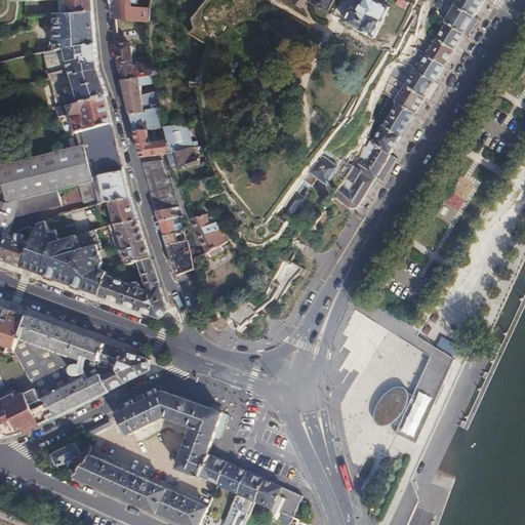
[(92,4),(92,0),(58,0),(59,14),(93,12),(92,4)]
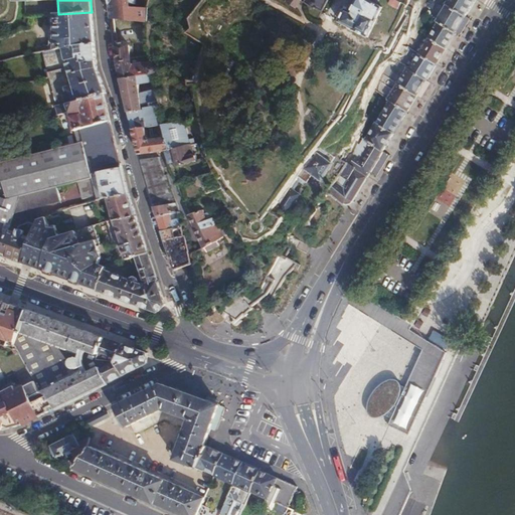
[(111,0),(113,19),(143,17),(143,11),(140,11),(144,0),(111,0)]
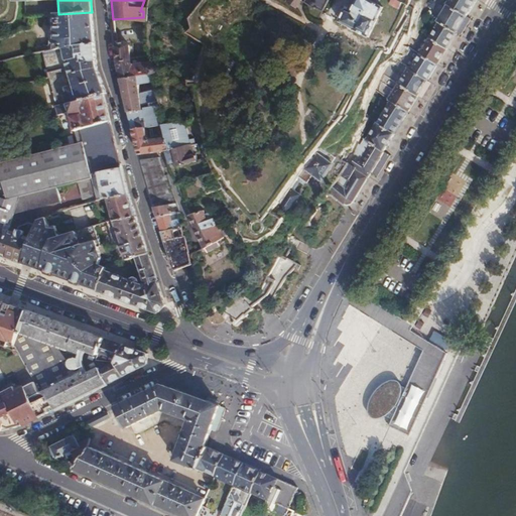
[(302,1),(300,0),(287,0),(287,1),(295,8),(298,5),(302,1)]
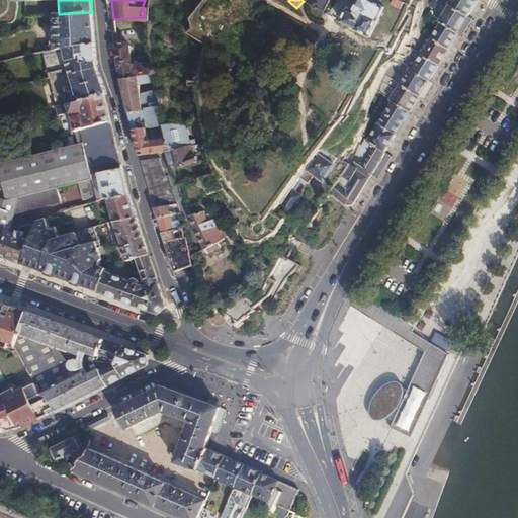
[(308,0),(306,4),(324,13),(331,0),(308,0)]
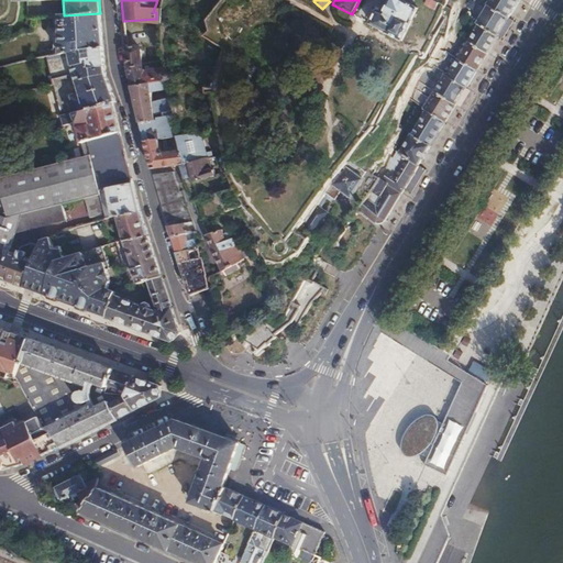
[(419,10),(401,0),(392,0),(388,7),(385,14),(379,11),(375,19),(372,25),(383,31),(387,33),(387,34),(404,43),(414,23),(412,22),(419,10)]
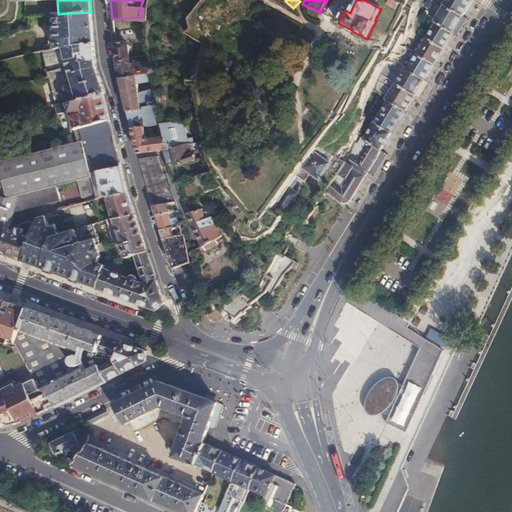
[(402,2),(398,0),(390,0),(389,3),(399,8),(402,2)]
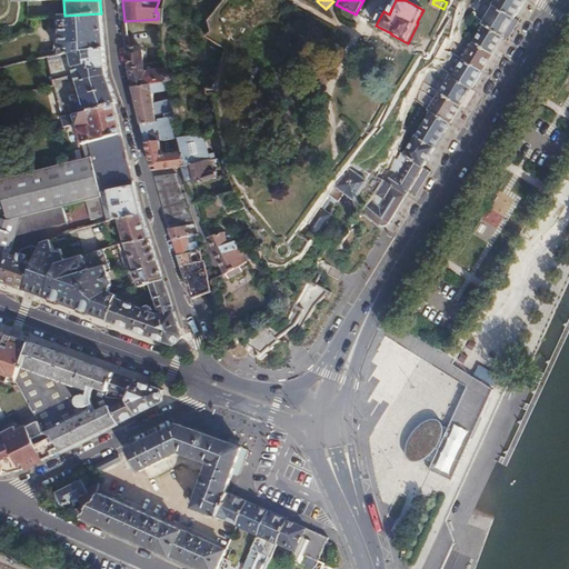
[(492,5),(485,0),(471,0),(468,16),(483,25),(502,37),(507,30),(515,18),(492,5)]
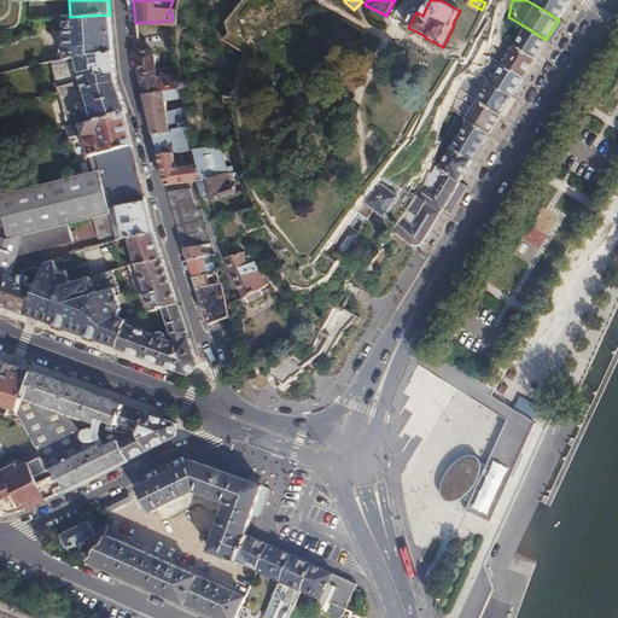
[(537,0),(535,5),(559,19),(564,11),(570,0),(537,0)]
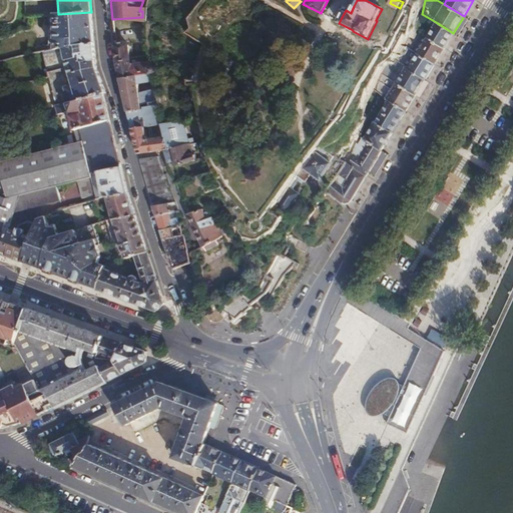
[(92,26),(91,12),(58,14),(48,15),(51,51),(64,49),(94,43),(92,26)]
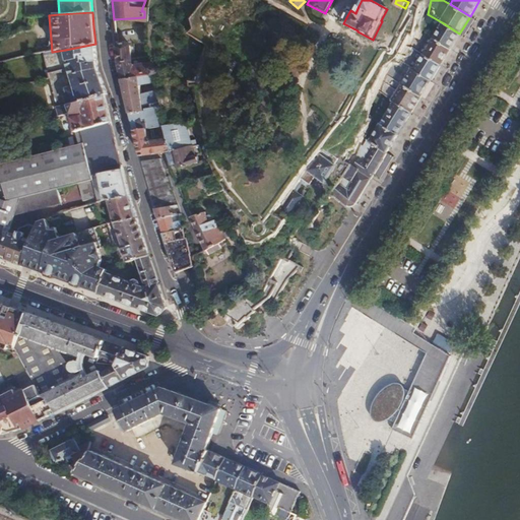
[(459,34),(442,22),(433,39),(450,50),(455,41),(459,34)]
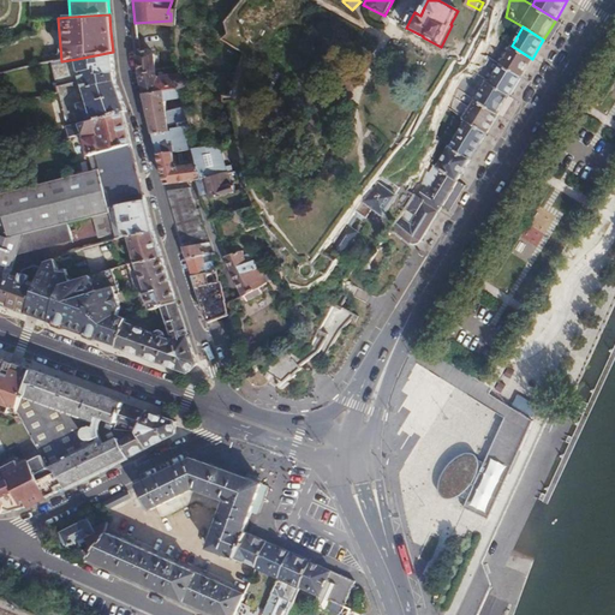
[(532,59),(512,46),(501,64),(520,77),(526,67),(532,59)]
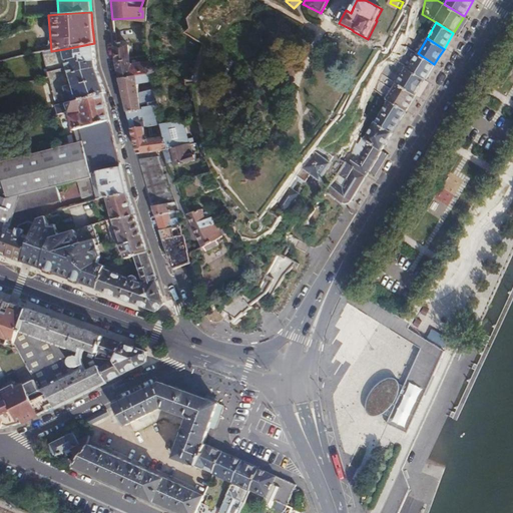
[(117,67),(120,78),(144,72),(150,71),(144,54),(128,55),(126,44),(123,42),(114,43),(114,45),(115,56),(117,67)]
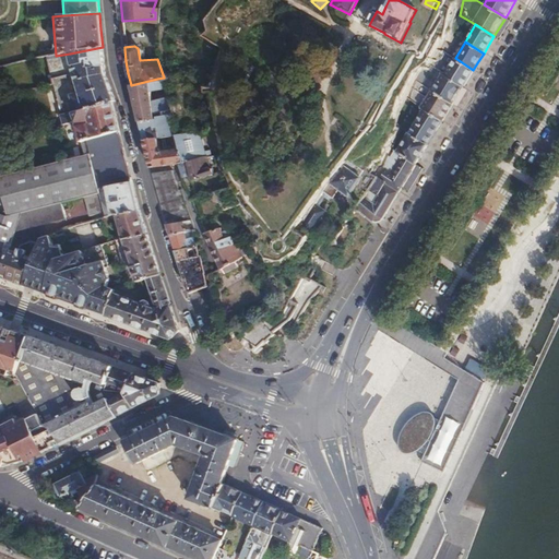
[(103,47),(70,54),(74,73),(81,71),(80,63),(96,61),(95,67),(105,66),(104,55),(103,47)]
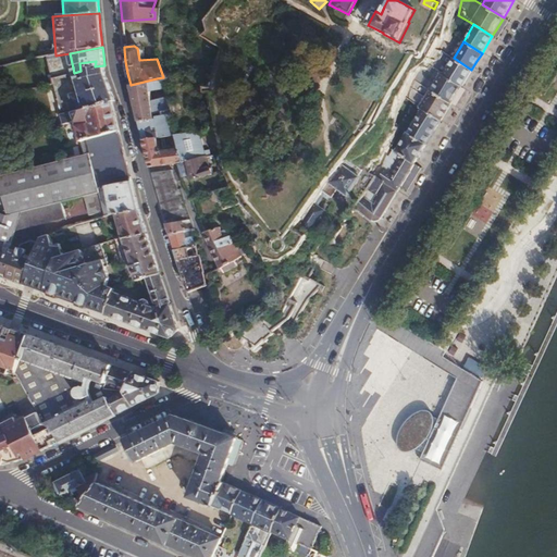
[(139,60),(157,59),(156,48),(137,48),(139,60)]
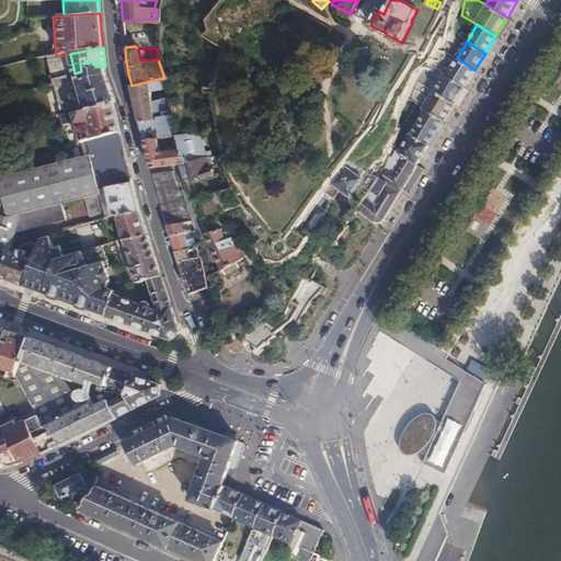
[(470,78),(474,70),(457,58),(446,76),(465,88),(470,78)]
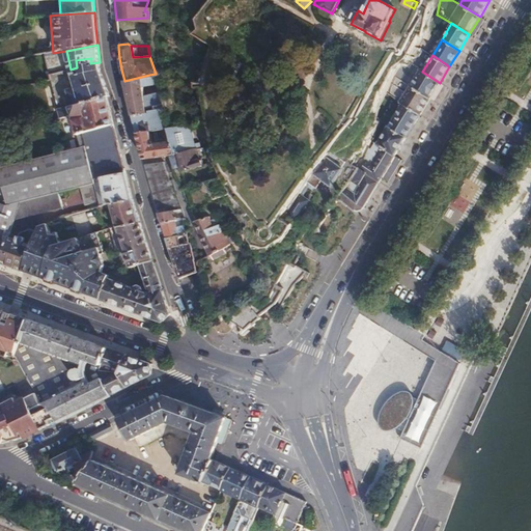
[(77,67),(71,70),(76,89),(68,90),(73,106),(106,98),(109,96),(103,78),(100,68),(100,62),(90,63),(91,58),(76,60),(77,67)]
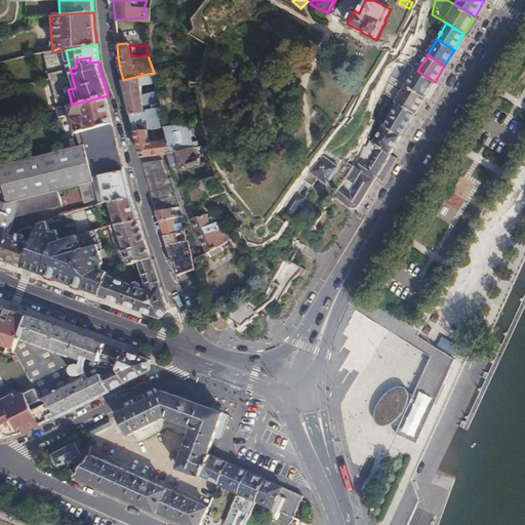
[(435,82),(417,71),(414,70),(405,86),(425,97),(430,90),(435,82)]
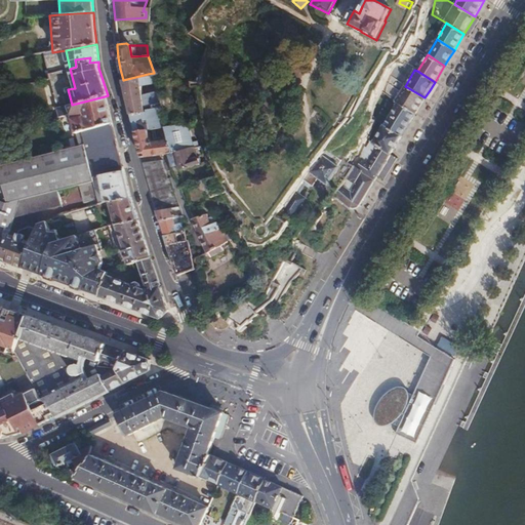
[(145,105),(160,103),(159,97),(158,90),(142,93),(139,82),(149,80),(148,74),(123,80),(131,115),(146,112),(145,105)]
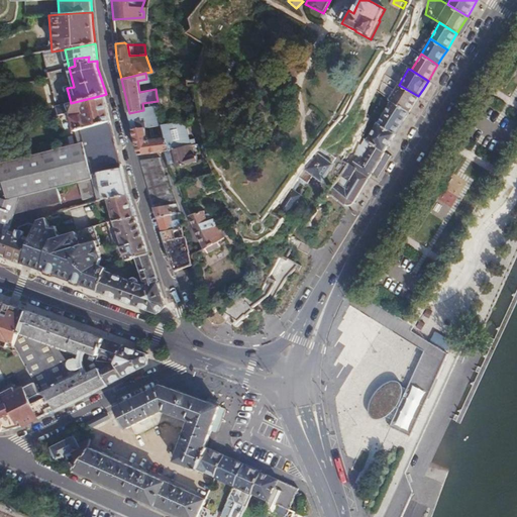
[(418,96),(399,85),(395,90),(379,80),(374,90),(392,101),(409,112),(413,105),(418,96)]
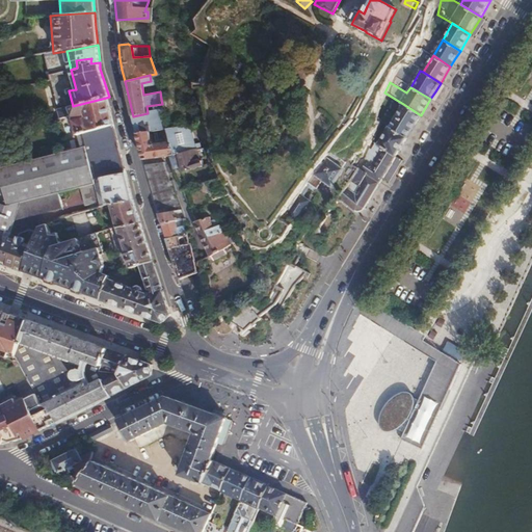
[(106,98),(73,106),(70,107),(72,114),(84,112),(85,116),(74,120),(78,135),(113,126),(109,109),(106,98)]
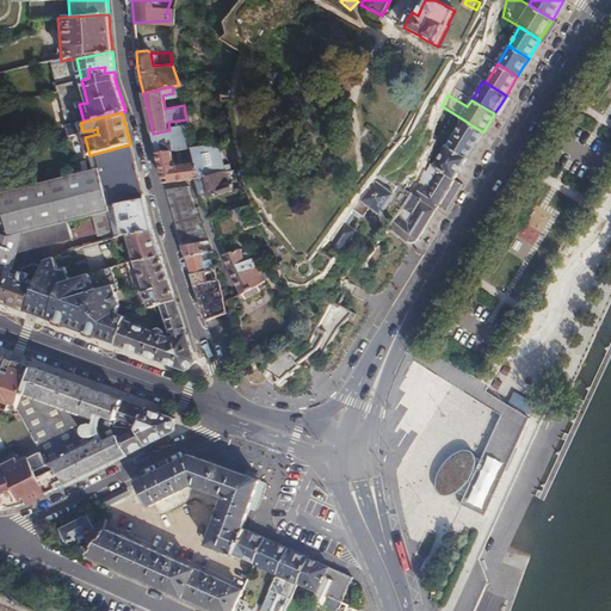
[(153,134),(156,152),(170,150),(176,149),(199,146),(199,142),(190,142),(186,119),(168,122),(170,130),(153,134)]
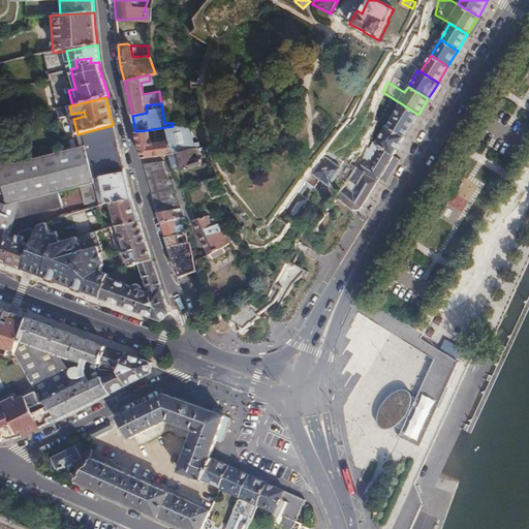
[(401,103),(387,126),(405,136),(411,126),(418,115),(401,103)]
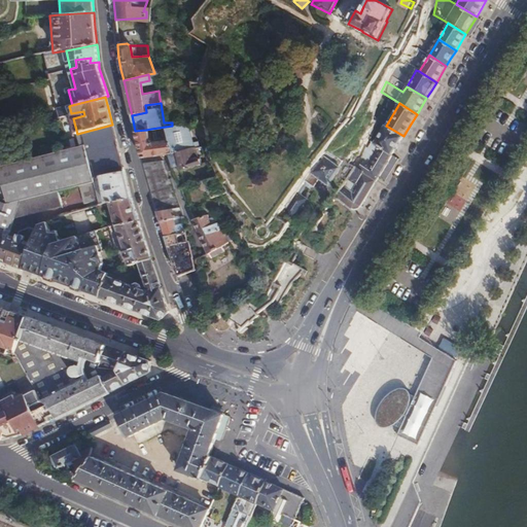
[(142,159),(168,154),(177,152),(194,149),(187,124),(172,126),(151,129),(152,137),(167,135),(168,140),(149,143),(146,130),(135,131),(142,159)]
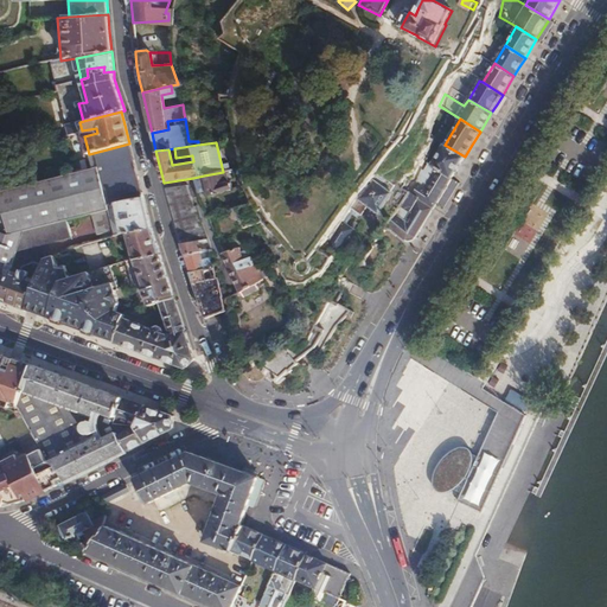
[(0,296),(10,270),(16,255),(69,240),(63,224),(91,215),(107,210),(107,209),(144,198),(129,144),(89,154),(91,168),(0,191),(0,215),(5,213),(11,234),(0,230),(0,296)]
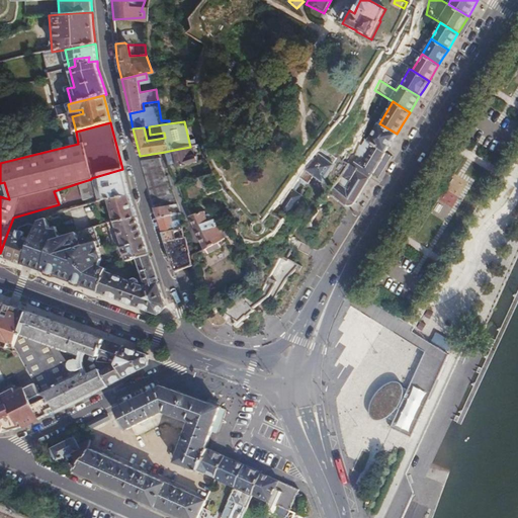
[(397,134),(379,123),(369,141),(386,152),(391,144),(397,134)]
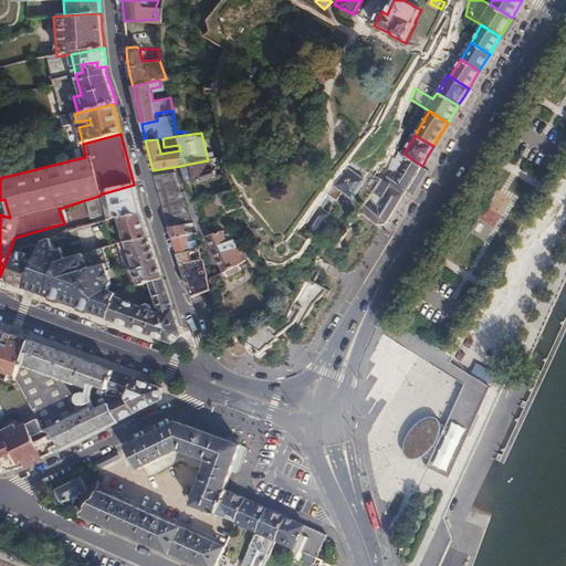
[(413,178),(422,166),(404,154),(402,153),(397,163),(400,165),(396,173),(394,170),(387,181),(405,194),(413,178)]
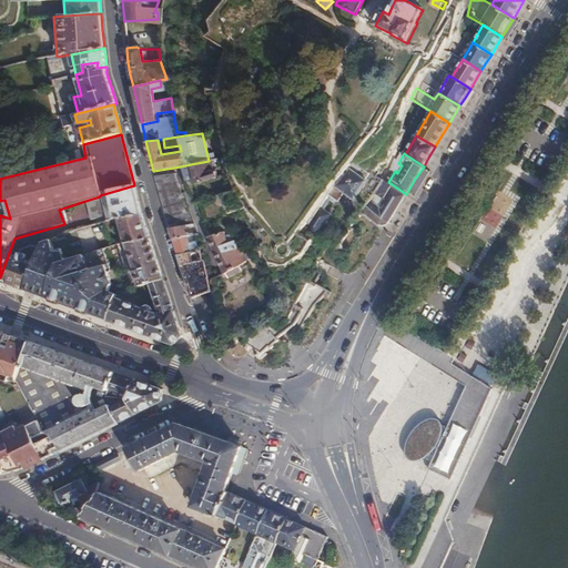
[(212,171),(209,161),(191,164),(195,184),(216,179),(214,171),(212,171)]
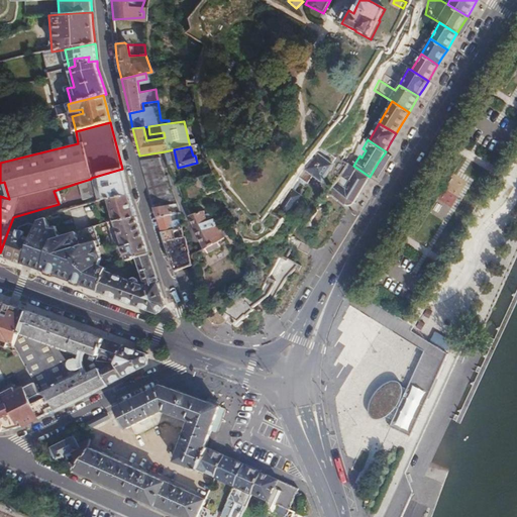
[(315,154),(303,172),(324,186),(335,168),(315,154)]
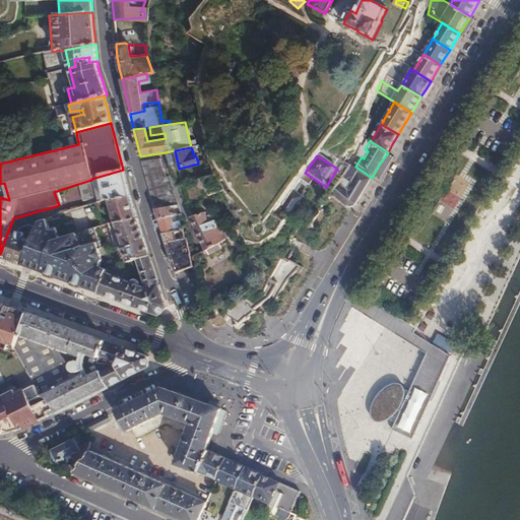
[(155,208),(178,204),(169,177),(167,178),(160,159),(141,161),(155,208)]
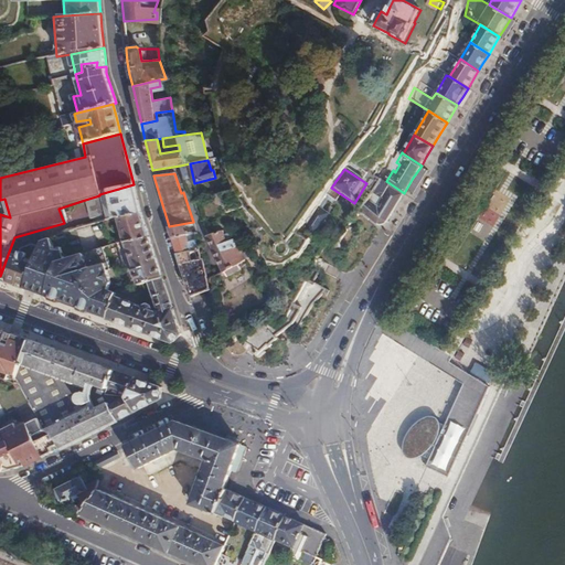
[(386,181),(383,180),(375,192),(370,201),(362,212),(376,223),(380,224),(384,223),(386,222),(393,211),(404,193),(386,181)]
